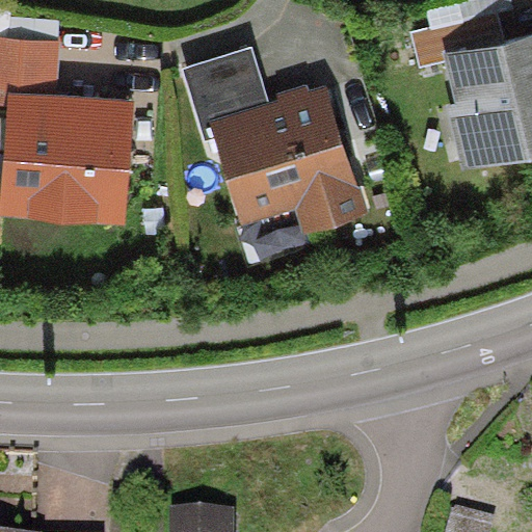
[(513,9),(511,0),(456,0),(426,6),(431,27),(498,12),(513,9)]
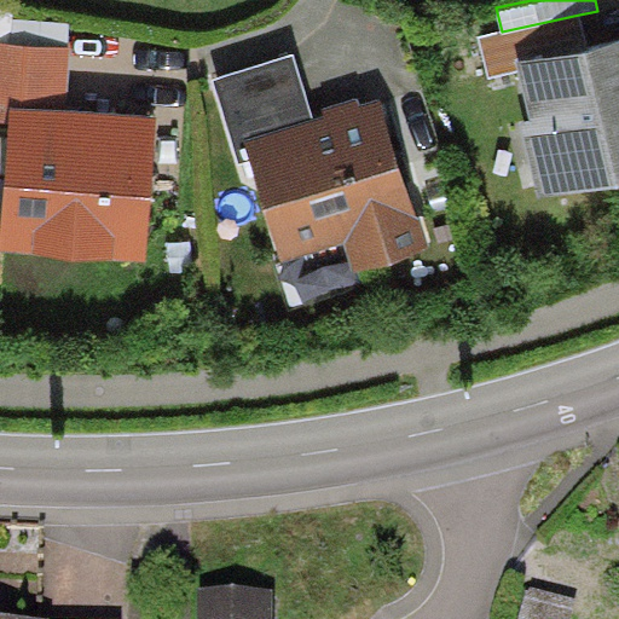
[(515,62),(586,46),(579,15),(502,32),(480,36),(489,76),(518,70),(515,62)]
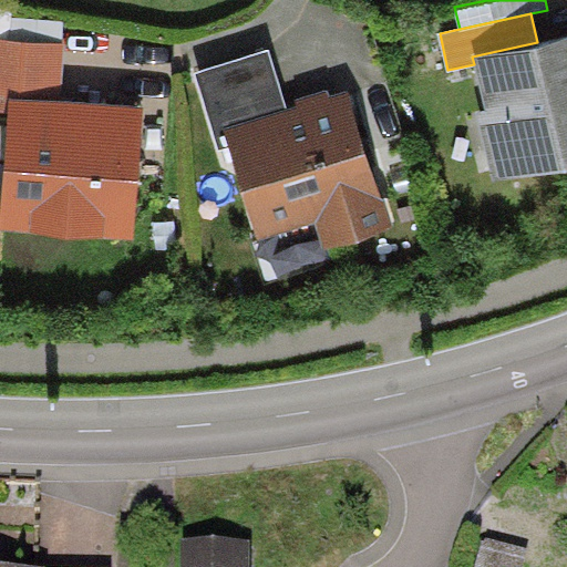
[(566,33),(537,42),(472,57),(474,64),(486,112),(474,114),(491,183),(566,163),(566,33)]
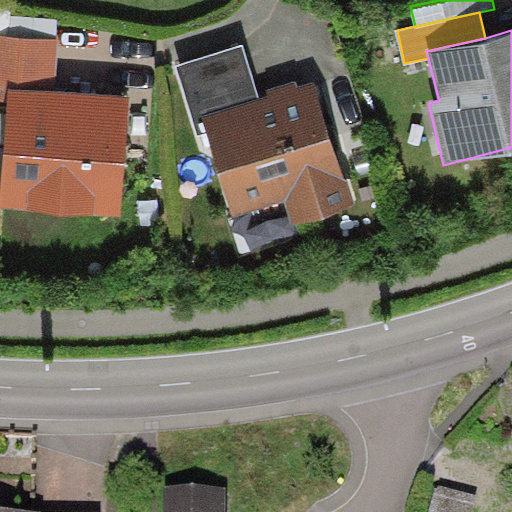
[(58,41),(0,36),(0,99),(7,100),(8,88),(55,91),(58,41)]
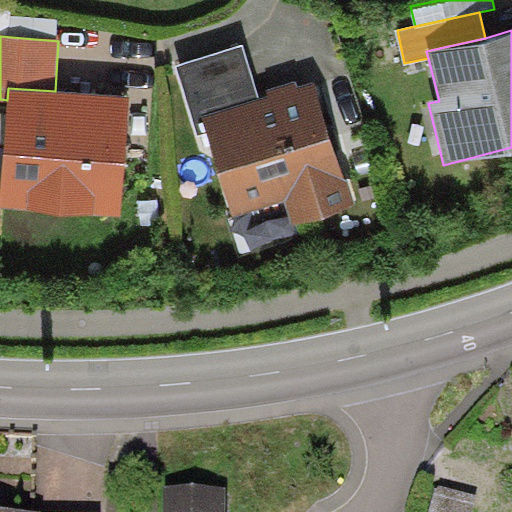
[(260,97),(243,44),(176,66),(198,135),(207,132),(202,115),(260,97)]
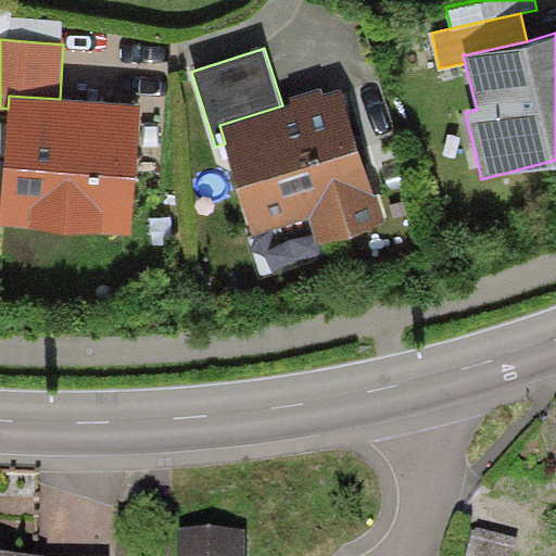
[(282,105),(219,125),(225,143),(254,234),(310,216),(318,244),(384,224),(343,89),(324,95),(321,88),(291,98),(292,102),(282,105)]
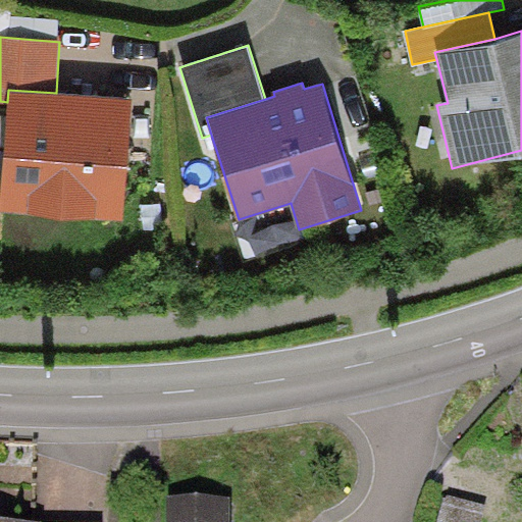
[(56,93),(8,90),(7,102),(0,199),(0,211),(123,220),(132,99),(56,93)]
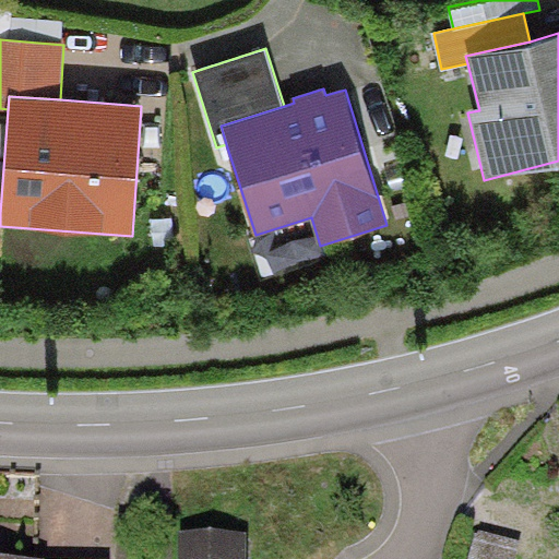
[(246,558),(247,528),(181,527),(180,558),(246,558)]
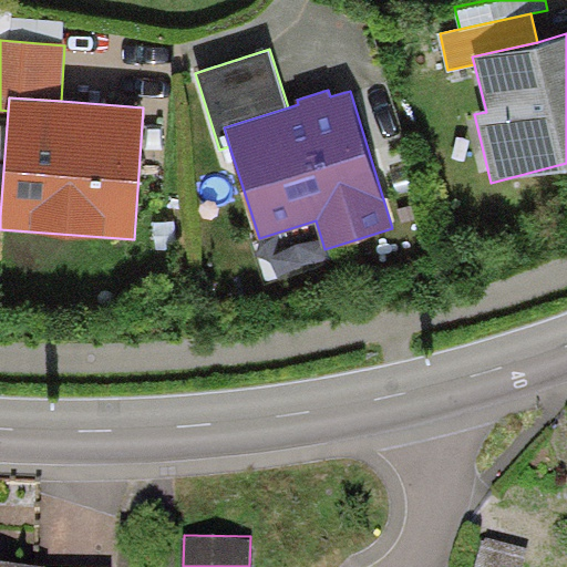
[(524,566),(529,548),(485,535),(475,566),(524,566)]
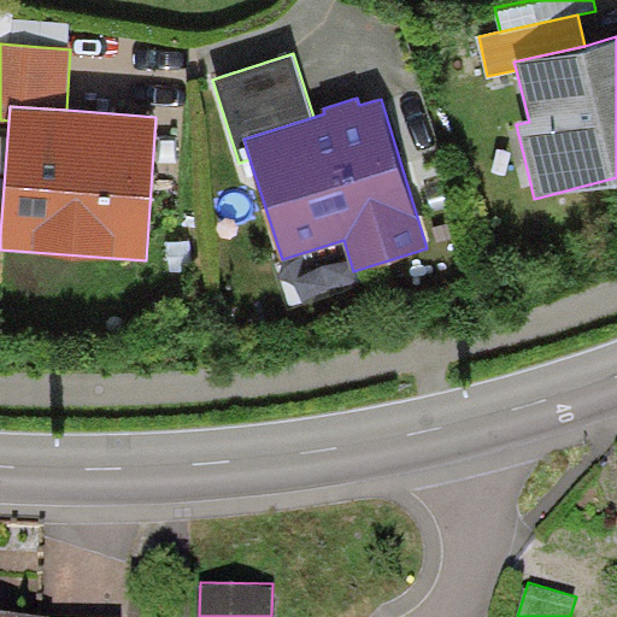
All buildings are outlined.
